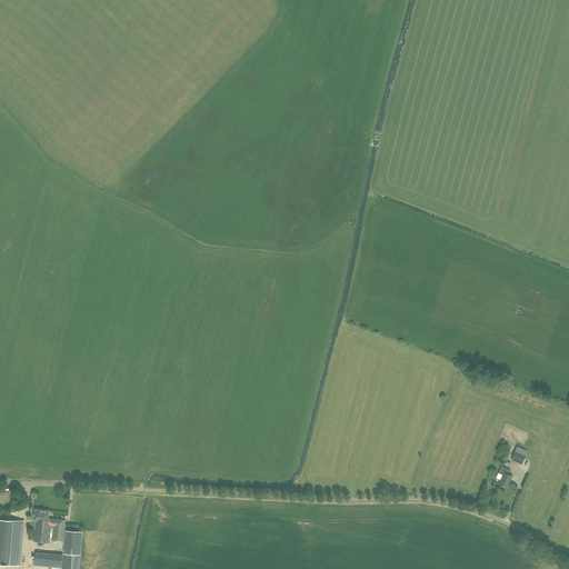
[(501,467),(499,473),(503,475),(499,483),(503,486),(502,487),(507,489),(507,487),(508,488),(512,476),(509,475),(510,470),(501,467)]
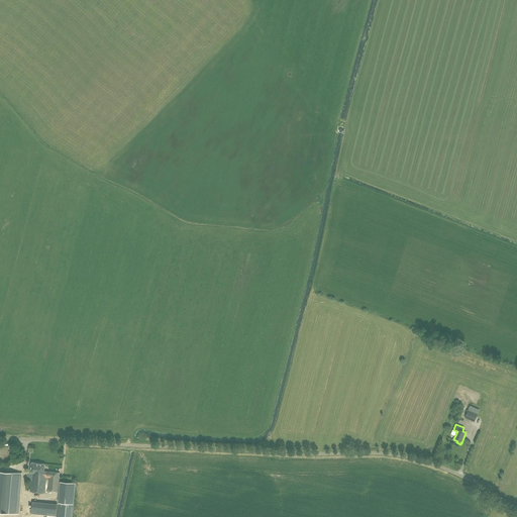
[(31,472),(32,472),(30,491),(44,493),(45,478),(48,478),(47,490),(59,491),(60,472),(44,471),(45,463),(32,462),(31,472)]
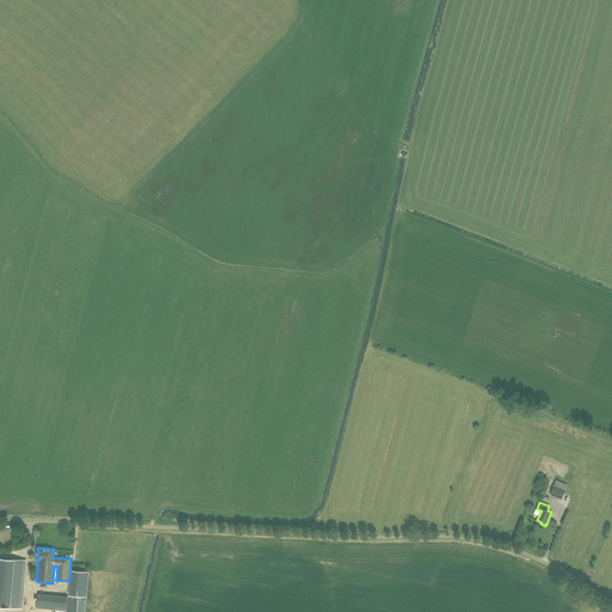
[(0,606),(22,609),(26,560),(0,557),(0,606)]
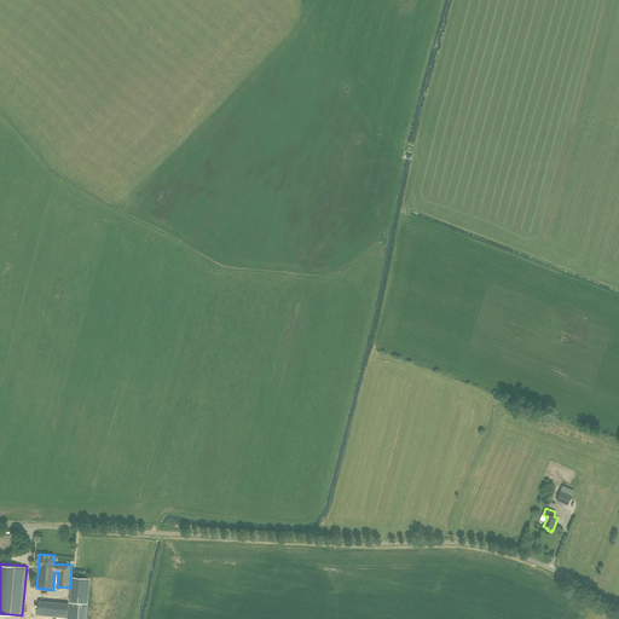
[(70,601),(68,618),(85,618),(90,578),(73,577),(70,601)]
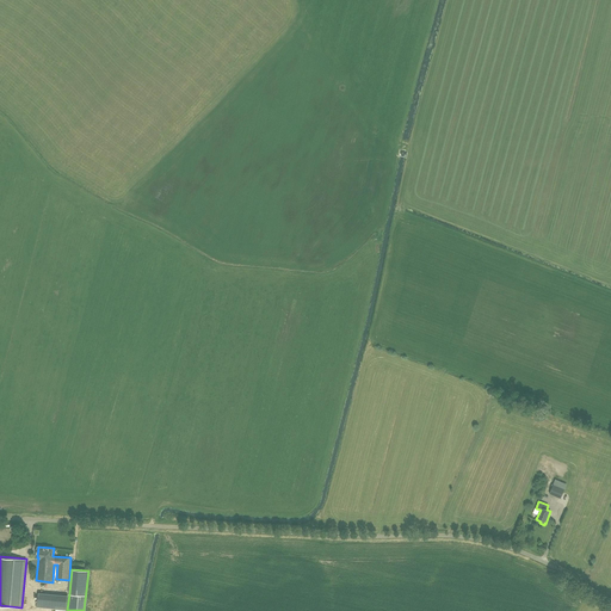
[(37,608),(55,609),(54,610),(66,610),(67,610),(68,596),(39,593),(37,608)]
